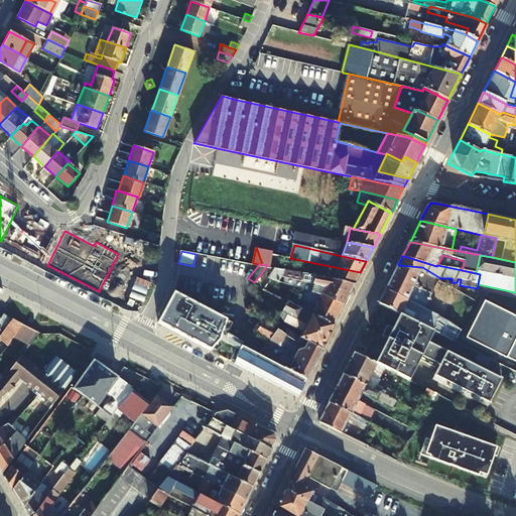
[(309,267),(308,272),(318,274),(354,285),(360,272),(325,265),(324,270),(309,267)]
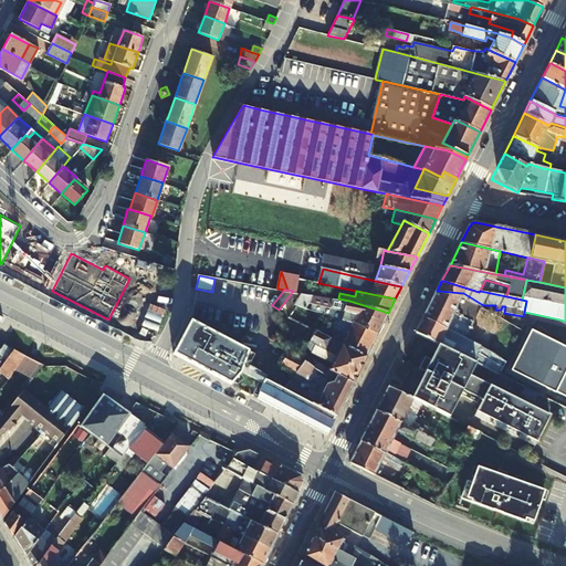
[(425,317),(447,329),(452,318),(467,326),(469,329),(471,328),(470,325),(479,304),(480,305),(483,305),(463,293),(438,291),(437,291),(423,317),(425,317)]
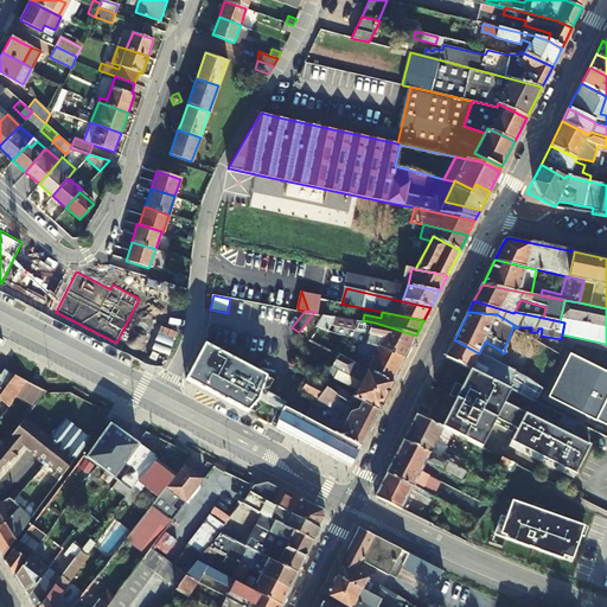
[(331,324),(343,327),(344,321),(353,324),(353,330),(382,336),(410,346),(416,336),(375,323),(363,320),(323,313),(315,326),(318,327),(328,330),(331,324)]
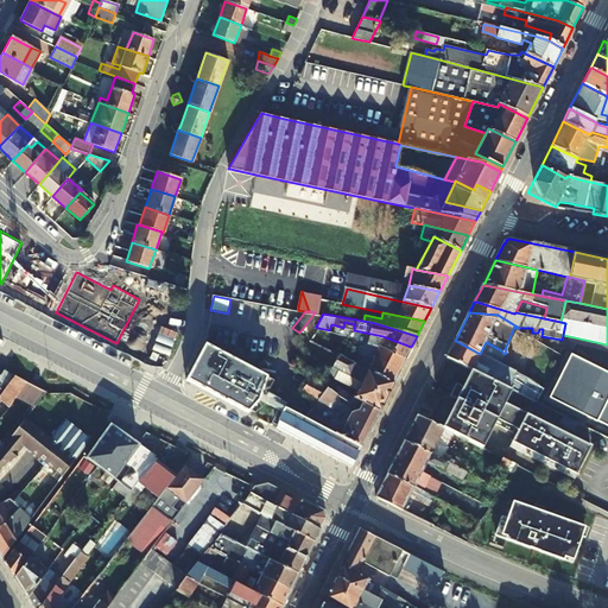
[(329,330),(318,328),(315,333),(335,344),(341,335),(329,330)]
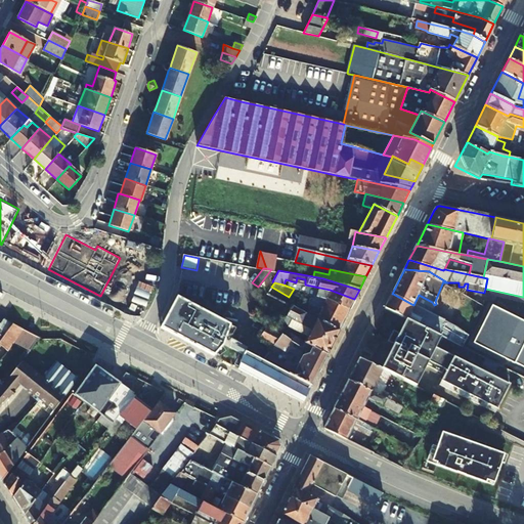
[(328,297),(349,309),(354,299),(330,290),(305,285),(301,284),(300,288),(308,291),(307,293),(324,298),(326,297),(328,297)]
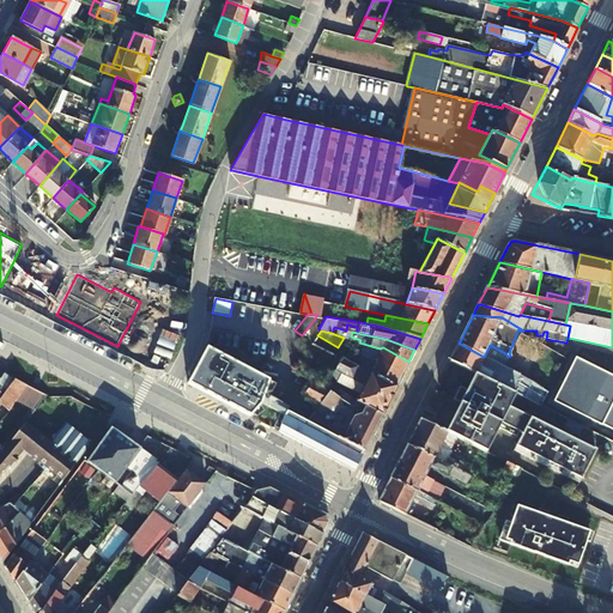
[(396,386),(408,362),(383,347),(382,347),(380,349),(359,343),(352,340),(350,351),(363,356),(359,366),(396,386)]
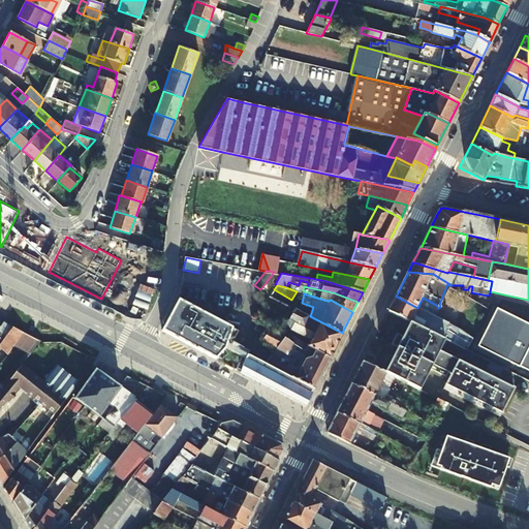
[(410,321),(446,340),(450,342),(454,336),(445,332),(448,323),(417,308),(397,297),(396,297),(389,310),(390,311),(410,321)]
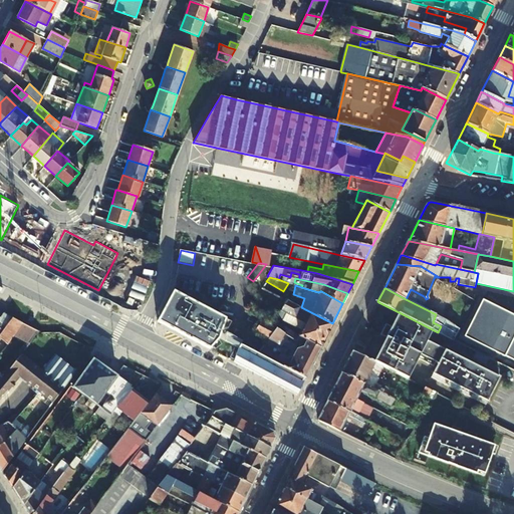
[(173,291),(157,320),(185,335),(210,349),(219,338),(225,318),(173,291)]
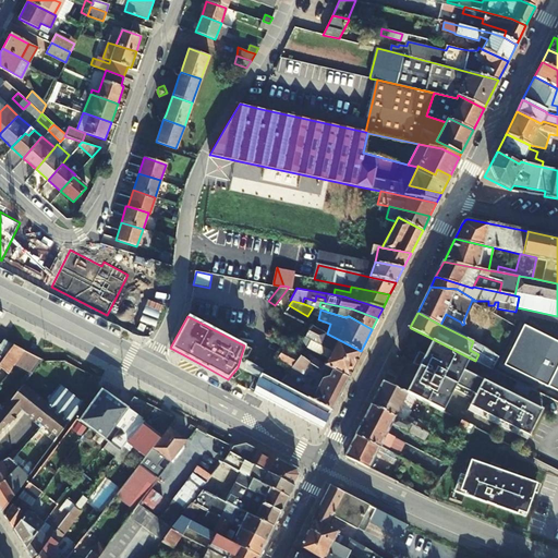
[(310,325),(304,336),(311,340),(307,347),(327,356),(325,362),(305,351),(303,356),(310,361),(320,370),(323,364),(331,368),(348,377),(361,351),(327,334),(310,325)]
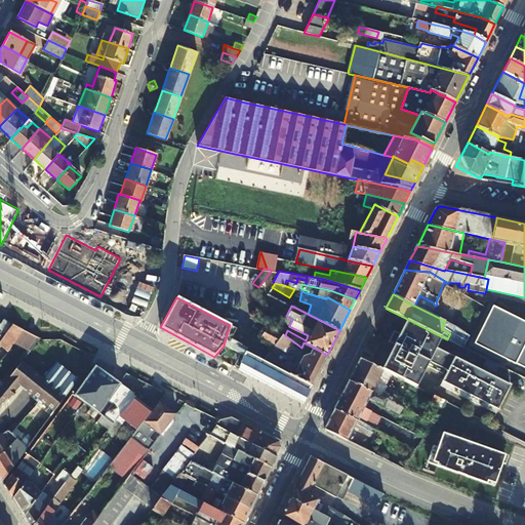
[(2,318),(0,321),(0,324),(7,329),(12,323),(2,318)]
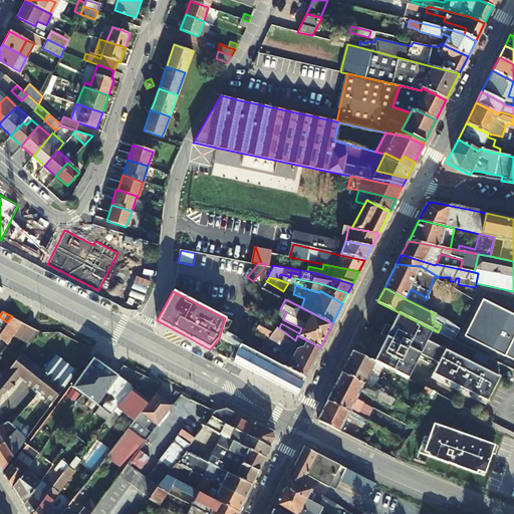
[(375,362),(408,378),(419,357),(433,365),(436,360),(439,362),(433,372),(488,401),(500,376),(471,362),(428,339),(434,330),(399,312),(392,326),(388,323),(382,333),(387,336),(374,361),(375,362)]
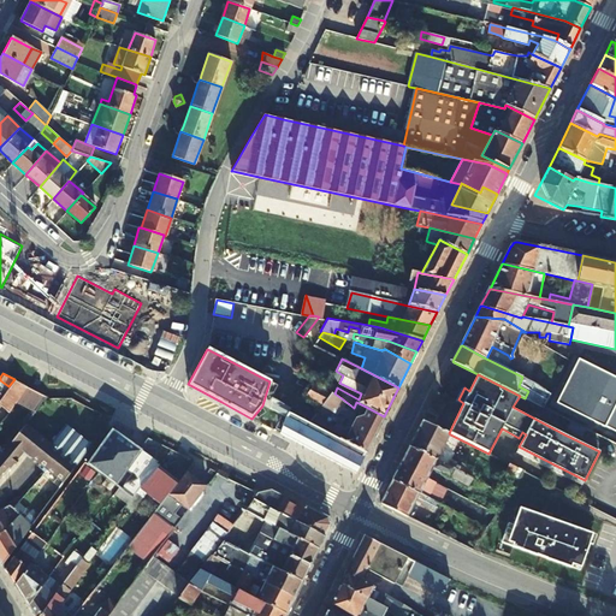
[(9,386),(5,392),(0,398),(0,404),(7,412),(16,401),(27,385),(15,379),(9,386)]
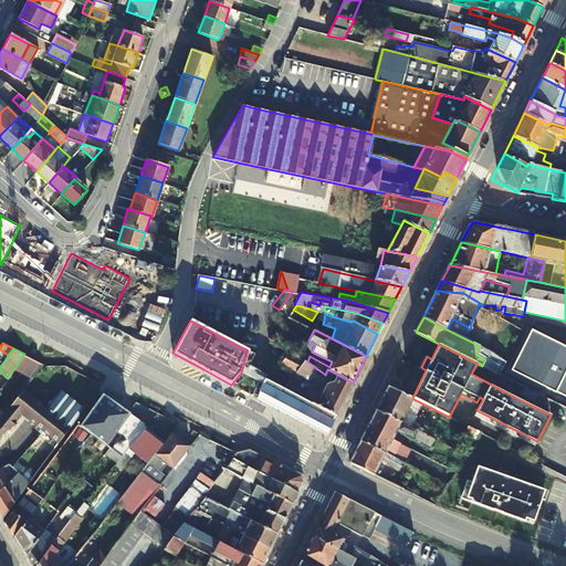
[(296,370),(304,359),(292,352),(290,350),(280,364),(295,371),(296,370)]
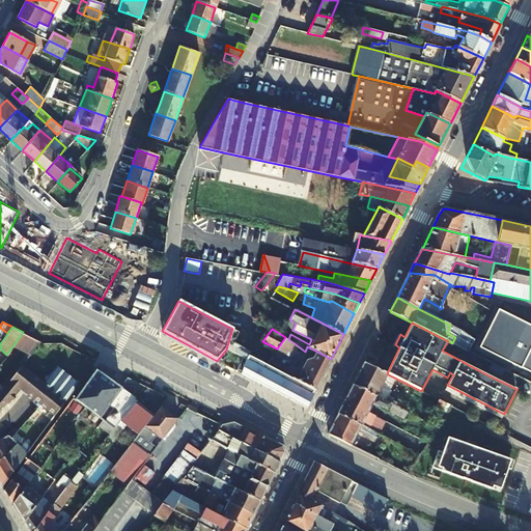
[(23,332),(14,345),(30,354),(39,341),(23,332)]
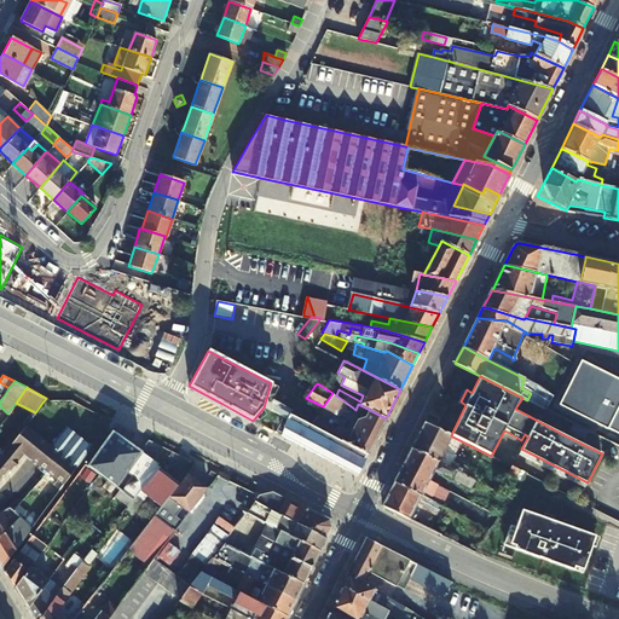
[(337,414),(343,400),(336,395),(333,393),(324,405),(337,414)]
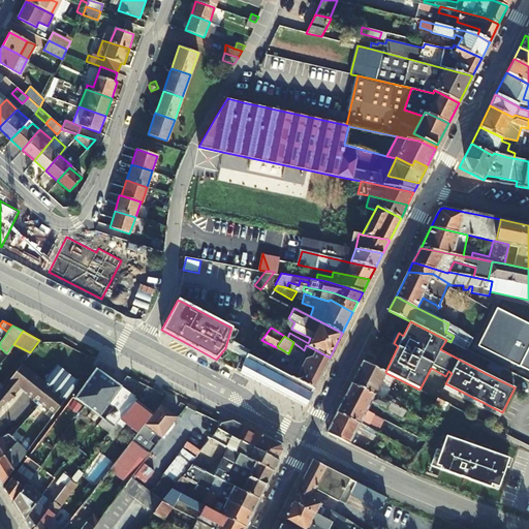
[(64,342),(62,342),(59,347),(75,356),(80,350),(64,342)]
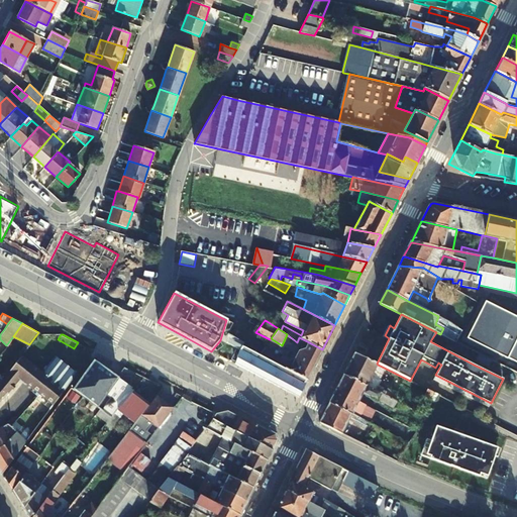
[(322,349),(307,341),(304,346),(299,349),(295,356),(288,363),(278,356),(279,352),(266,345),(260,354),(307,380),(322,349)]
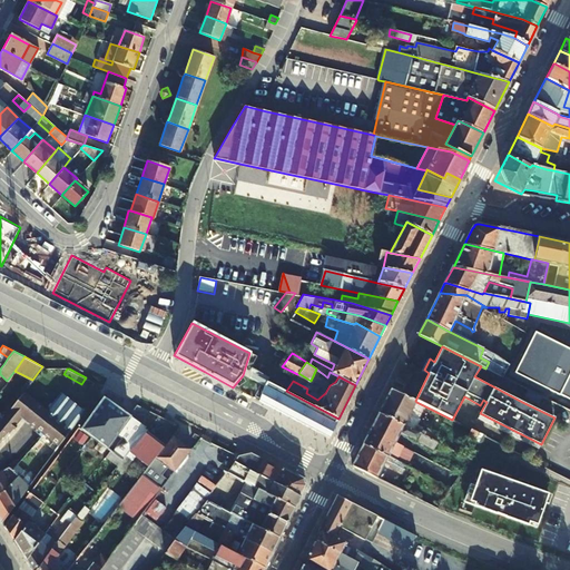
[(102,386),(94,382),(89,387),(98,393),(102,386)]
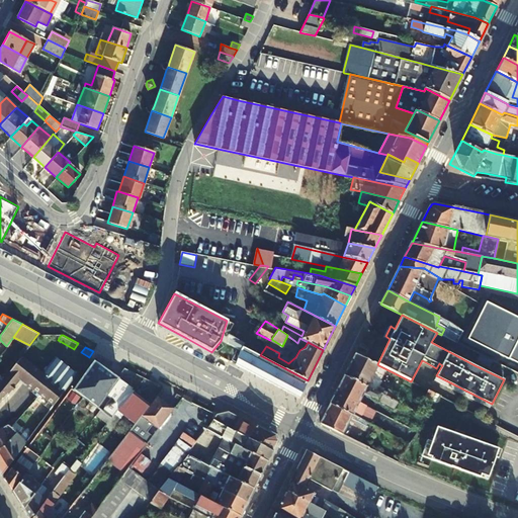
[(299,398),(308,380),(260,355),(259,356),(242,347),(240,351),(235,364),(299,398)]
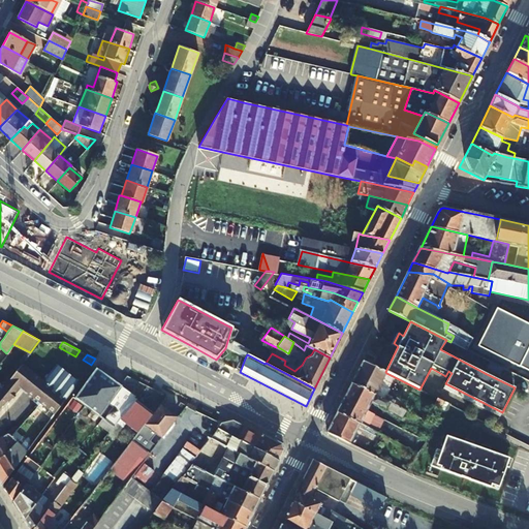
[(405,410),(409,413),(412,408),(391,397),(390,399),(385,398),(390,390),(380,385),(386,373),(385,372),(364,362),(363,361),(351,383),(352,383),(405,410)]
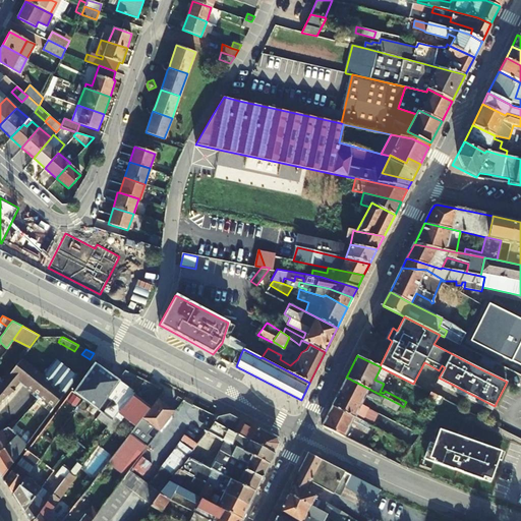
[(497,364),(482,357),(479,362),(494,369),(497,364)]
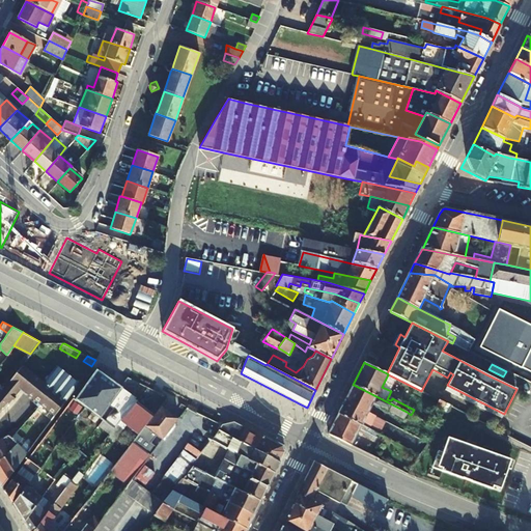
[(22,366),(6,383),(4,387),(0,390),(0,412),(21,390),(42,407),(53,416),(79,383),(57,365),(43,383),(22,366)]
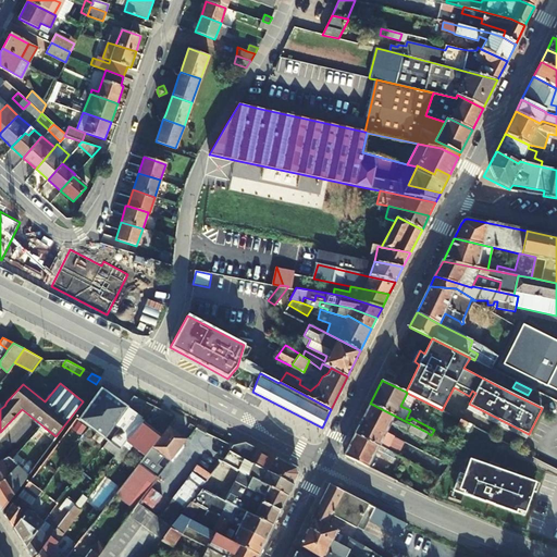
[(125,405),(101,387),(78,419),(119,449),(125,441),(143,420),(139,417),(140,415),(126,404),(125,405)]
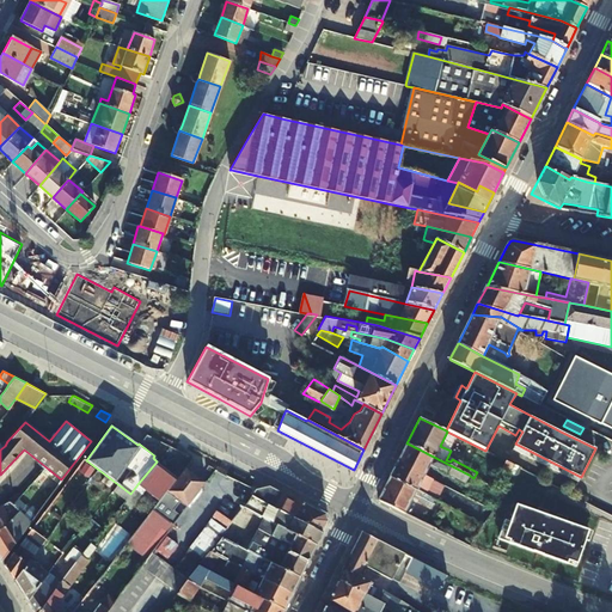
[(399,461),(424,475),(429,466),(464,484),(469,475),(408,444),(407,444),(398,461),(399,461)]
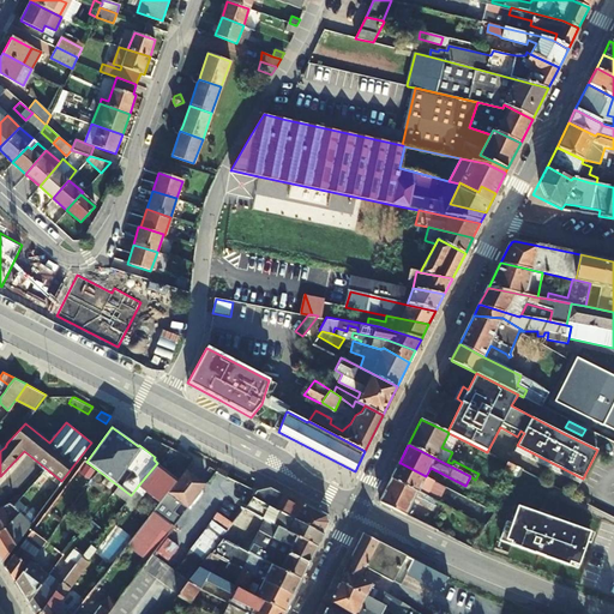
[(583,479),(517,445),(515,451),(579,485),(583,479)]
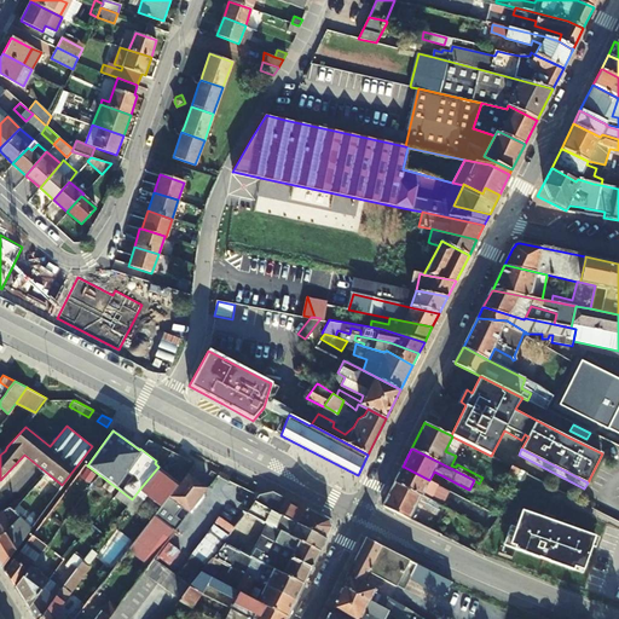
[(158,467),(139,490),(161,507),(168,497),(179,482),(158,467)]
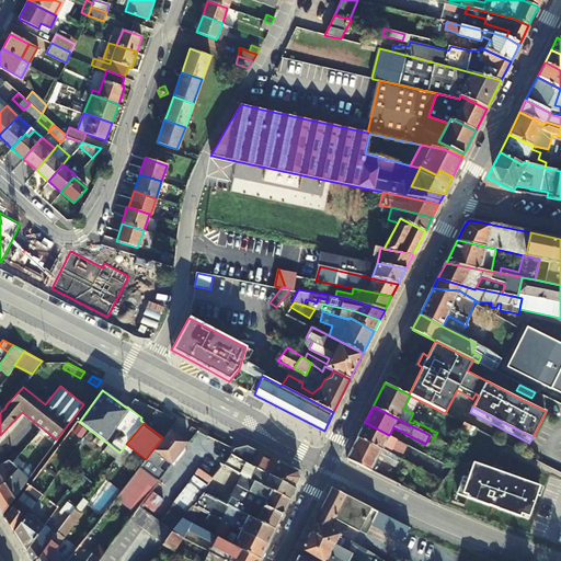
[(398,439),(389,435),(366,423),(365,423),(357,437),(358,438),(389,454),(398,439)]
